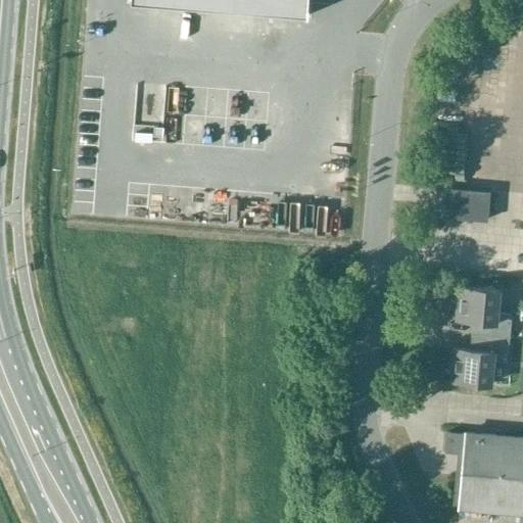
[(311,0),(130,0),(131,2),(310,15),(311,0)]
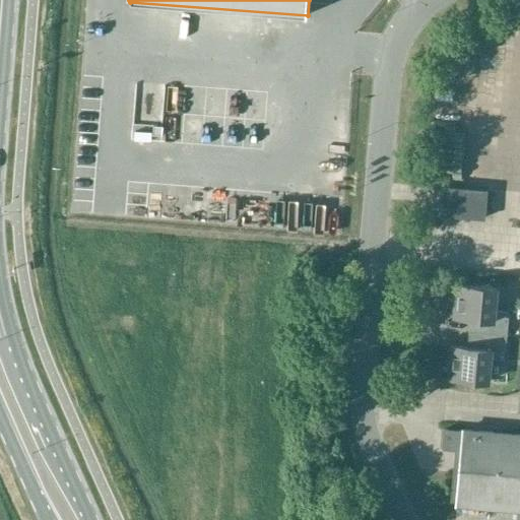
[(442,187),(439,215),(482,219),(484,190),(442,187)]
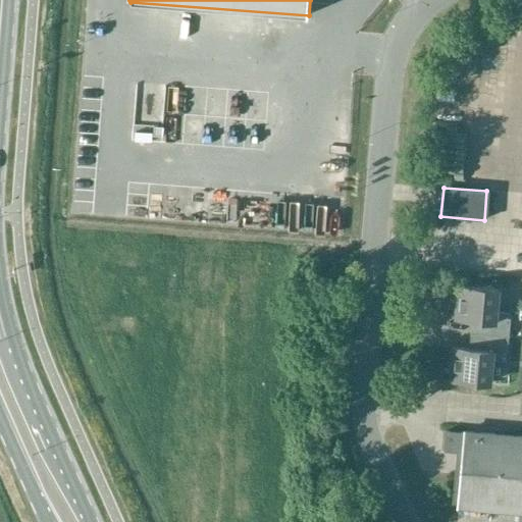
[(468,335),(507,338),(509,314),(494,313),(497,291),(455,286),(453,318),(469,320),(468,335)]
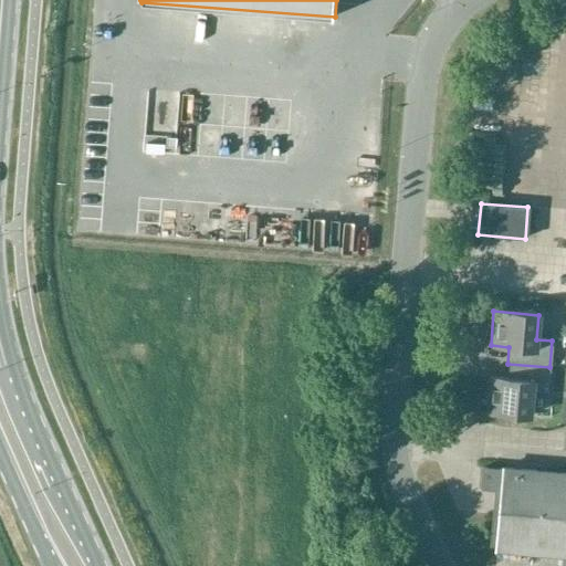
[(549,367),(507,364),(506,378),(488,377),(484,412),(528,417),(531,391),(547,392),(549,367)]
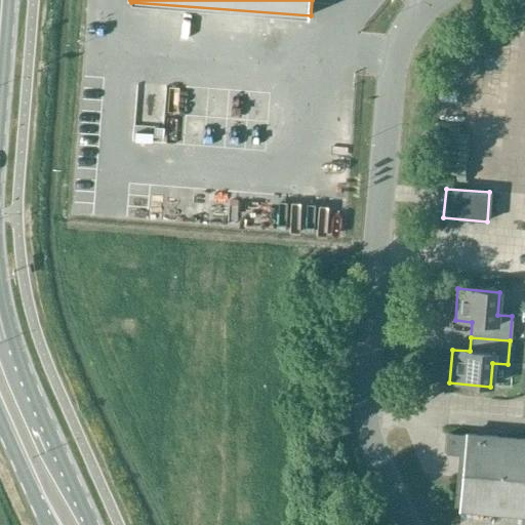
[(457,509),(524,514),(524,440),(445,434),(444,453),(462,454),(457,509)]
